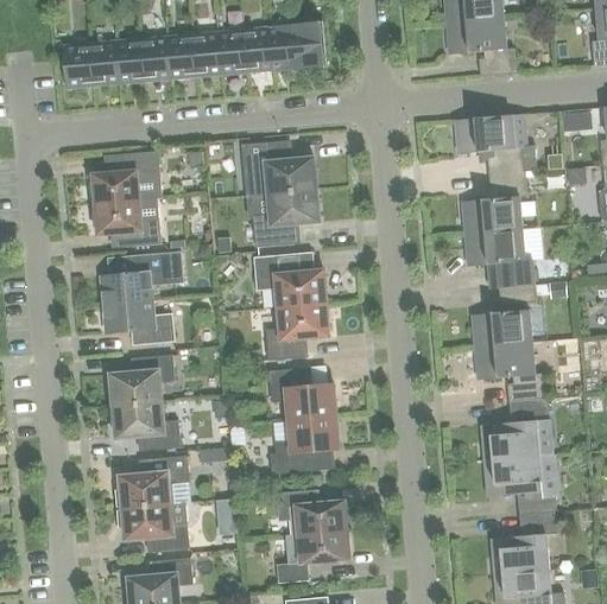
[(442,0),(446,21),(503,16),(500,0),(442,0)]
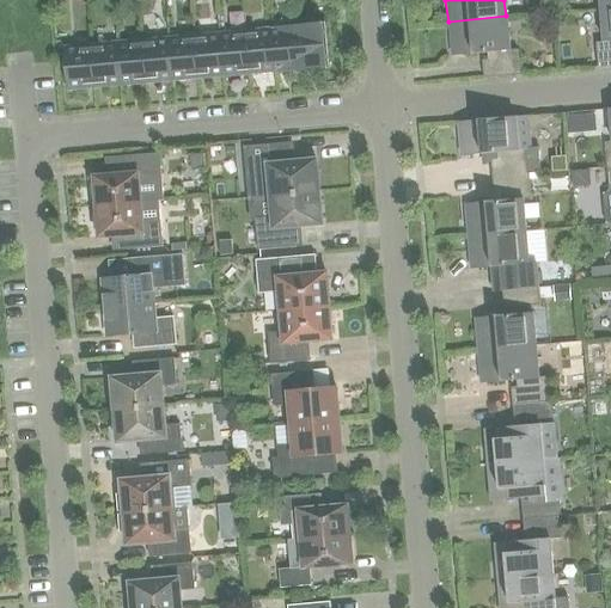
[(610,6),(599,7),(603,40),(594,41),(597,66),(610,63),(610,6)]
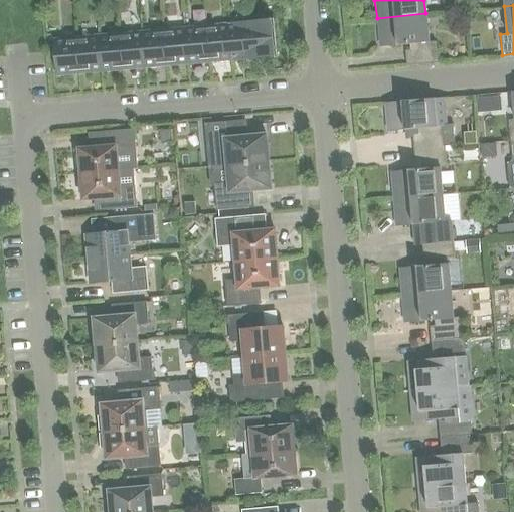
[(429,40),(425,13),(377,18),(379,45),(409,42),(409,48),(404,49),(406,63),(437,61),(435,40),(429,40)]
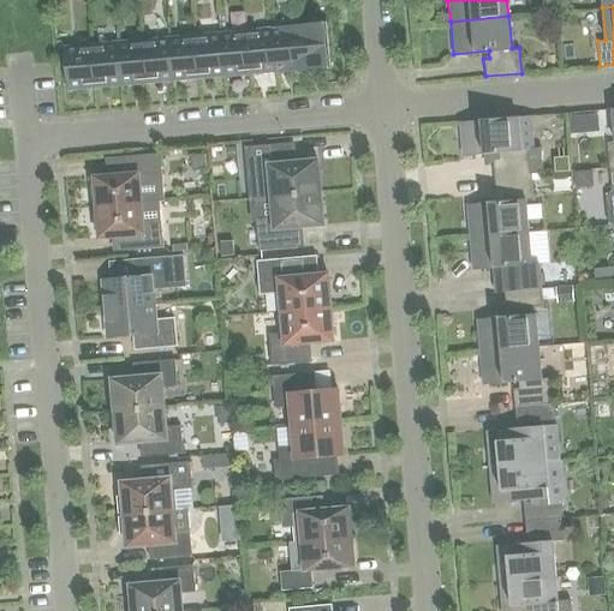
[(302,67),(328,65),(325,22),(298,24),(302,67)]
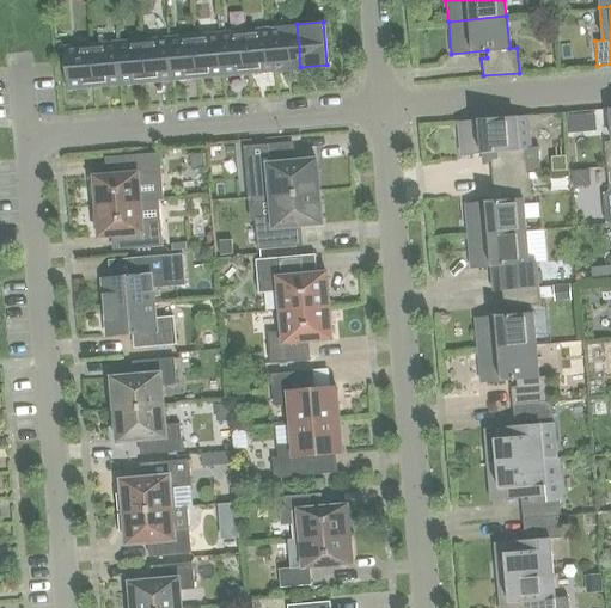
[(270,26),(275,69),(300,67),(297,24),(270,26)]
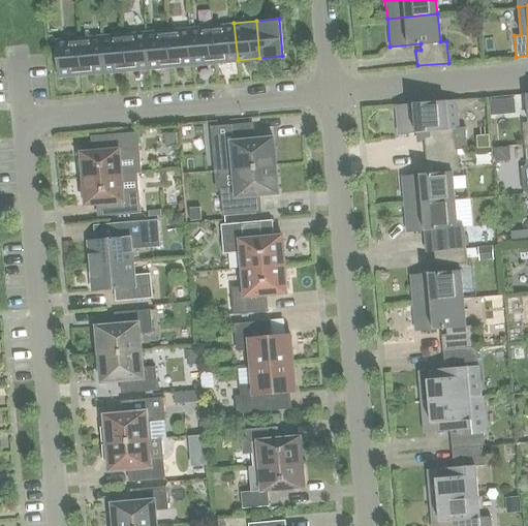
[(212,25),(215,62),(238,60),(234,23),(212,25)]
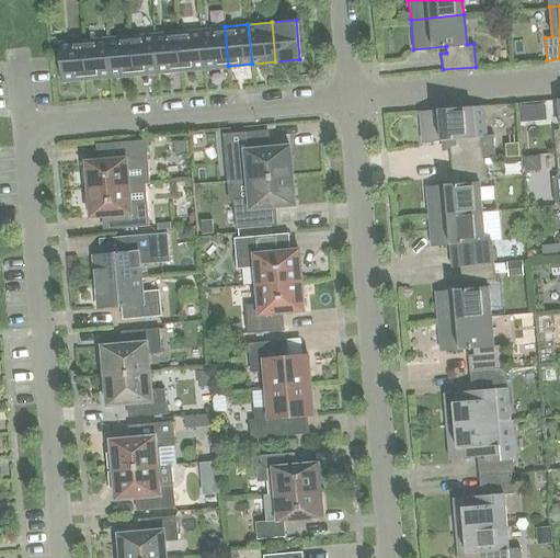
[(201,29),(204,68),(228,66),(225,26),(201,29)]
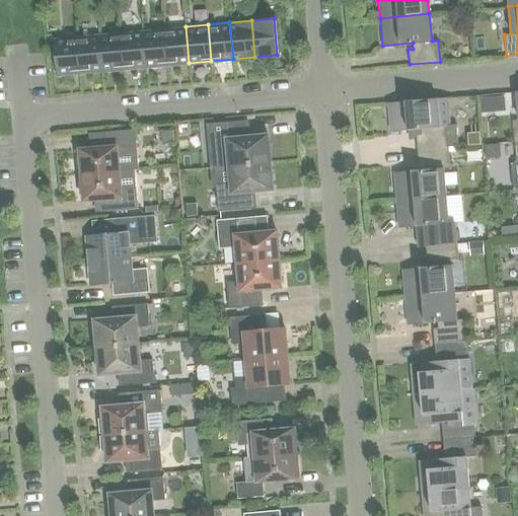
[(163,28),(167,65),(189,63),(186,26),(163,28)]
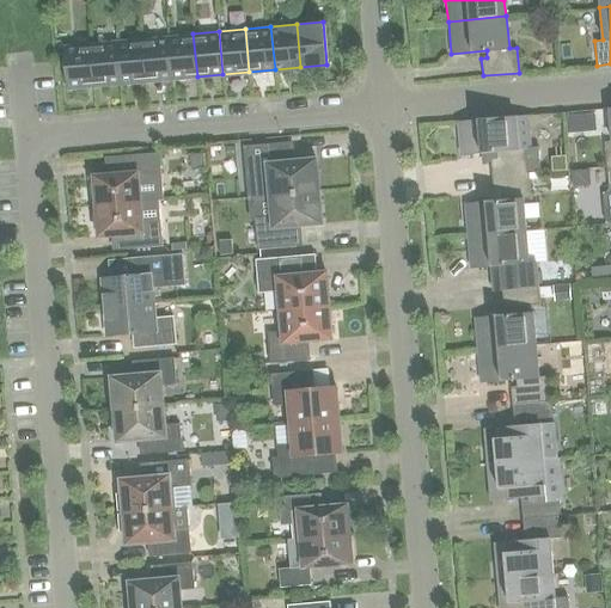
[(167,36),(171,79),(197,77),(193,34),(167,36)]
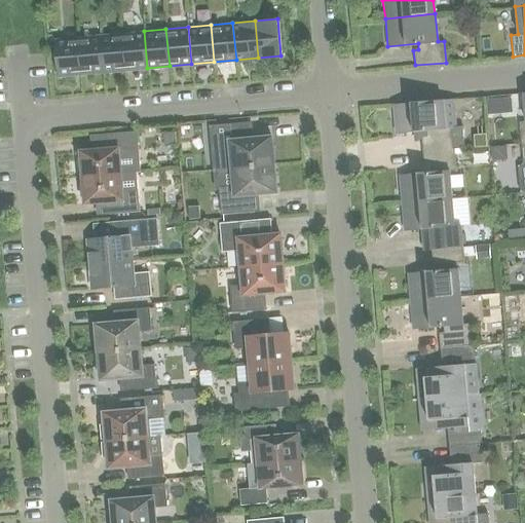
[(121,32),(124,70),(147,68),(144,31),(121,32)]
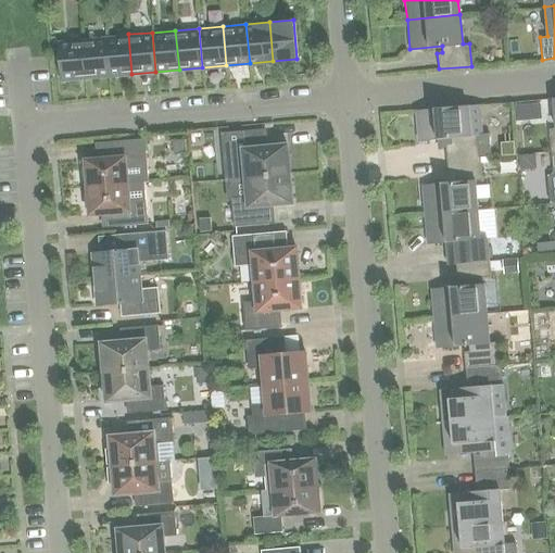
[(104,36),(108,75),(131,74),(128,34),(104,36)]
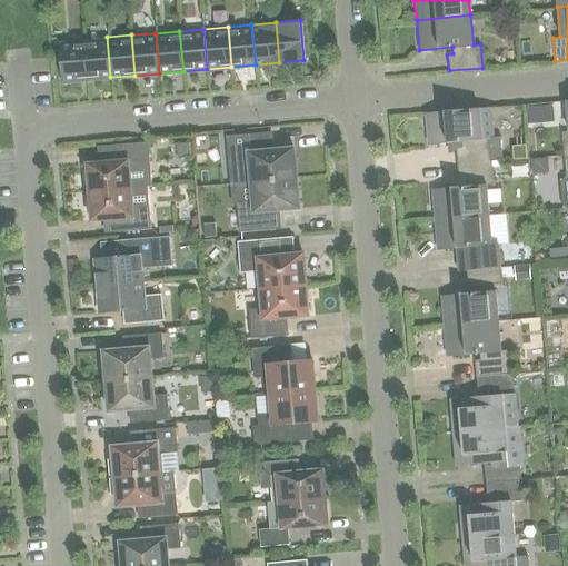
[(83,39),(87,79),(110,77),(107,37),(83,39)]
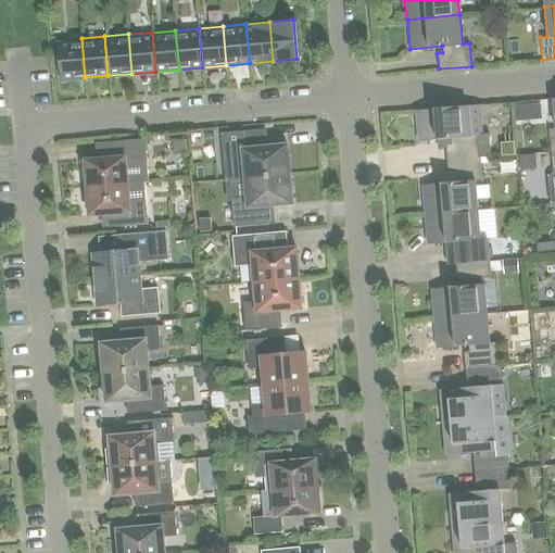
[(58,40),(61,79),(85,77),(82,38),(58,40)]
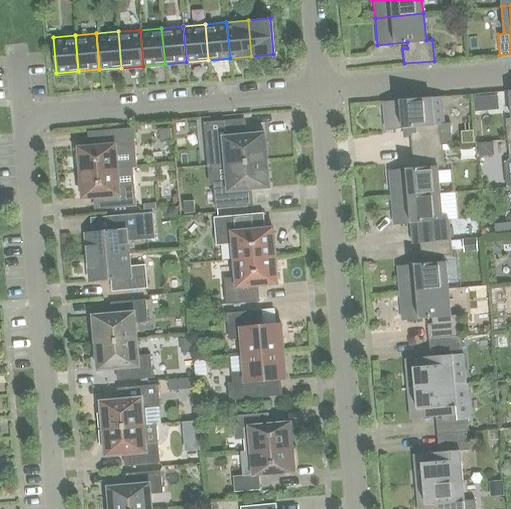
[(431,96),(382,100),(384,128),(404,127),(405,135),(410,135),(411,146),(441,144),(451,143),(449,122),(444,123),(442,95),(431,96)]
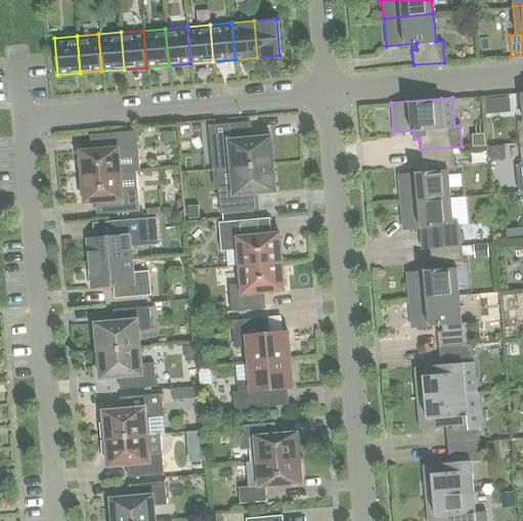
[(495,97),(485,98),(487,112),(492,112),(496,105),(495,97)]
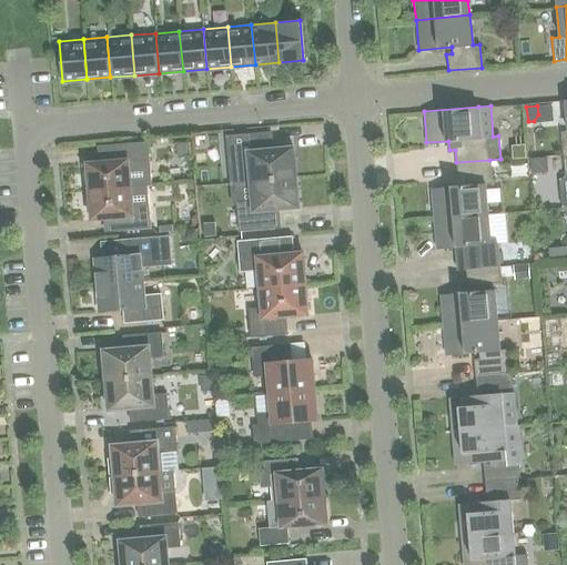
[(232,133),(223,134),(228,182),(250,180),(295,177),(293,145),(266,149),(265,131),(232,133)]
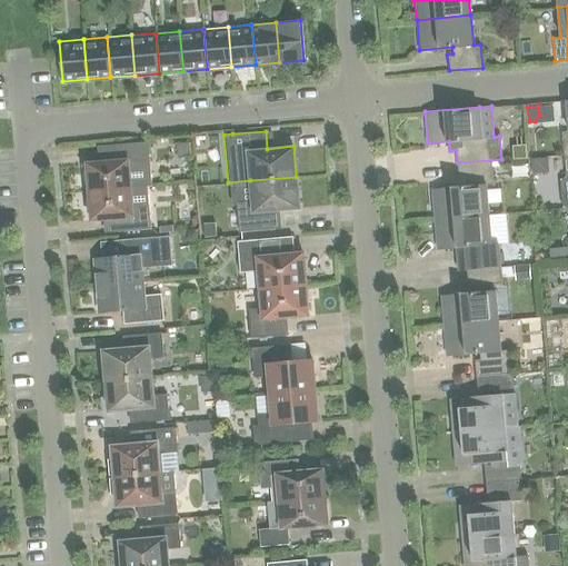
[(86,167),(83,171),(83,180),(88,184),(88,190),(130,187),(147,186),(151,186),(149,169),(147,140),(116,144),(118,160),(86,162),(86,167)]
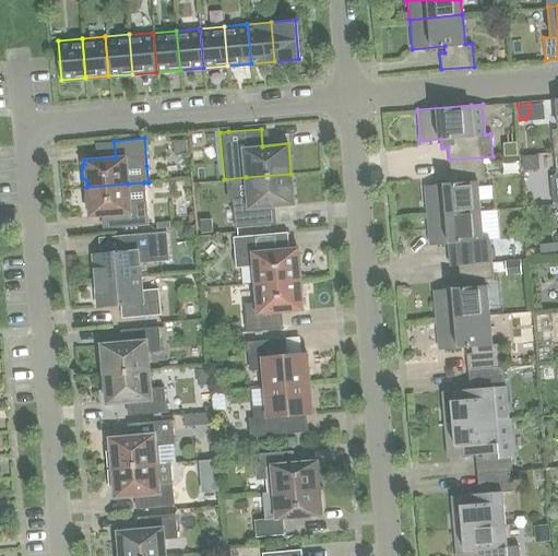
[(537,153),(521,155),(522,169),(538,167),(537,153)]
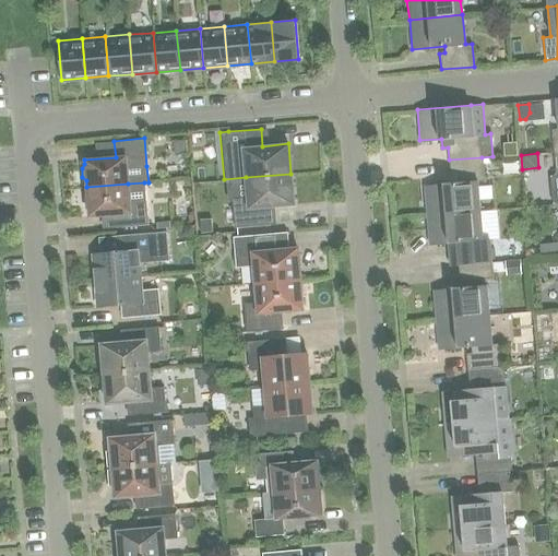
[(446,182),(424,185),(426,214),(479,210),(476,180),(484,179),(482,157),(449,160),(450,173),(444,173),(446,182)]
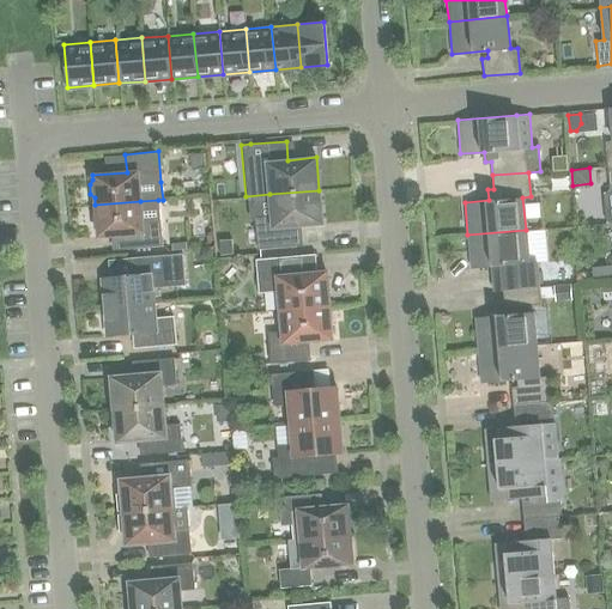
[(271,214),(256,215),(259,248),(295,244),(294,225),(322,223),(319,190),(270,194),(271,214)]
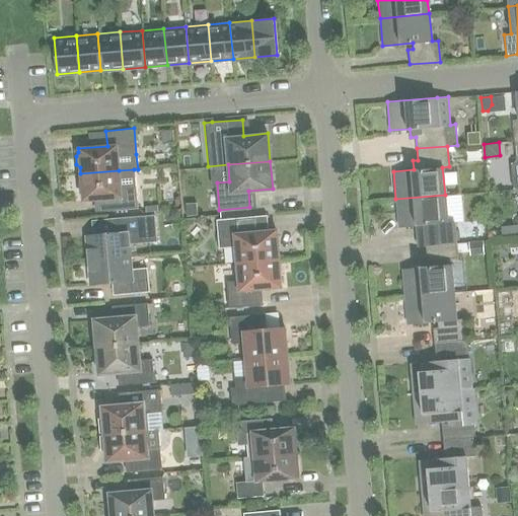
[(81,179),(78,183),(79,193),(82,196),(82,200),(112,197),(113,209),(137,207),(135,183),(134,169),(119,170),(80,173),(81,179)]
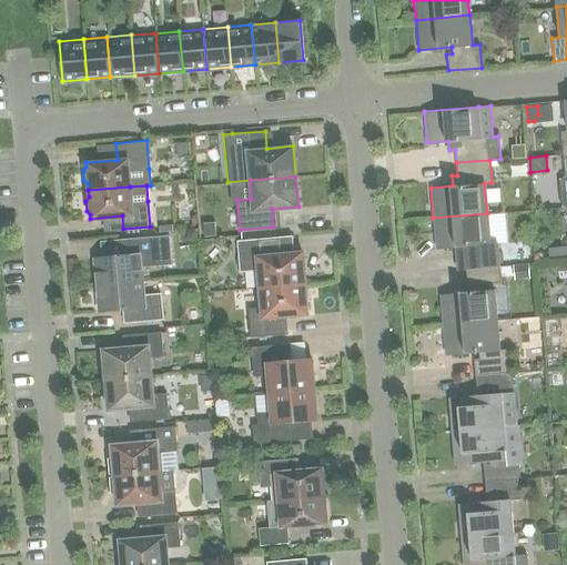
[(487,213),(433,218),(436,248),(454,246),(455,254),(464,253),(465,269),(499,265),(497,242),(489,242),(487,213)]
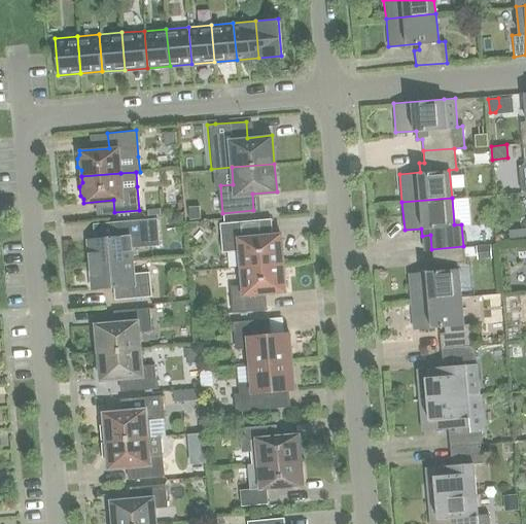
[(199,205),(188,206),(188,218),(200,218),(199,205)]
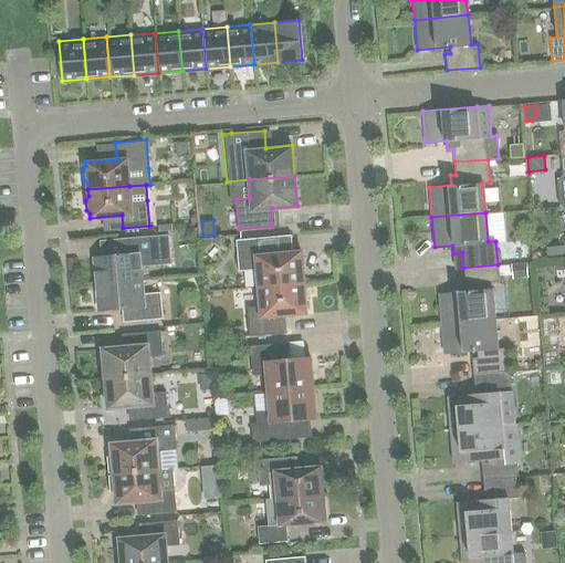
[(117,254),(93,257),(95,283),(140,279),(139,264),(157,263),(170,262),(168,233),(115,238),(116,241),(117,254)]
